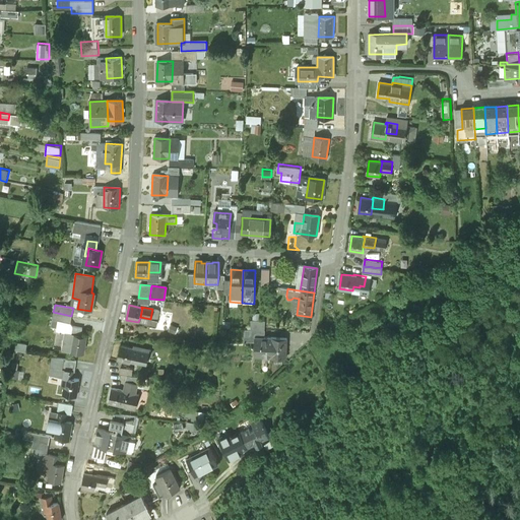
[(264,322),(251,321),(250,331),(264,331),(264,322)]
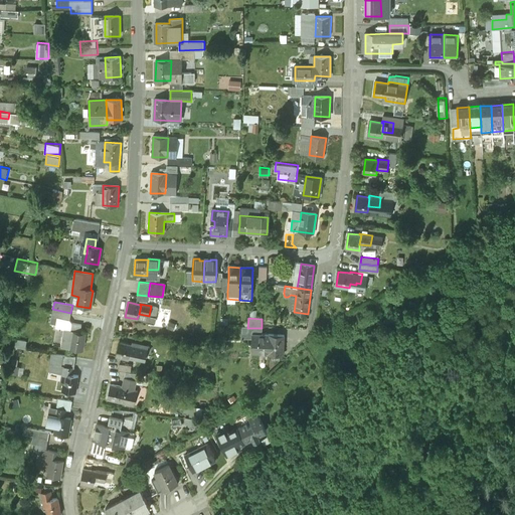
[(80,325),(71,324),(68,339),(71,339),(72,331),(79,333),(80,325)]
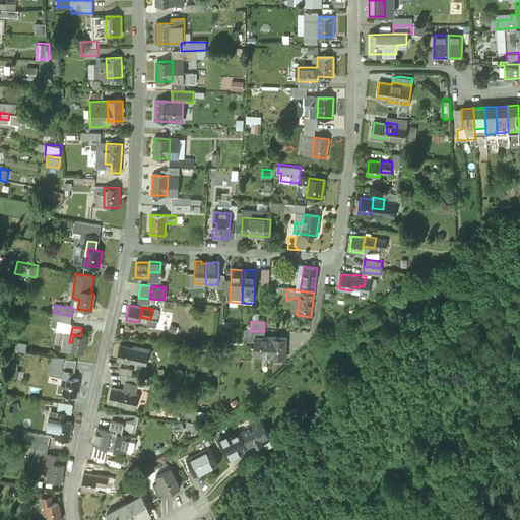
[(80,336),(73,334),(72,342),(70,351),(83,353),(86,337),(80,336)]
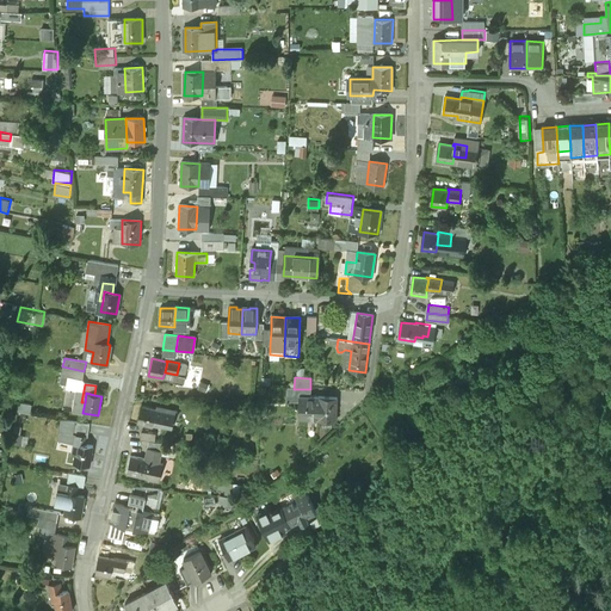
[(337,399),(318,397),(318,399),(318,406),(318,420),(337,421),(337,399)]
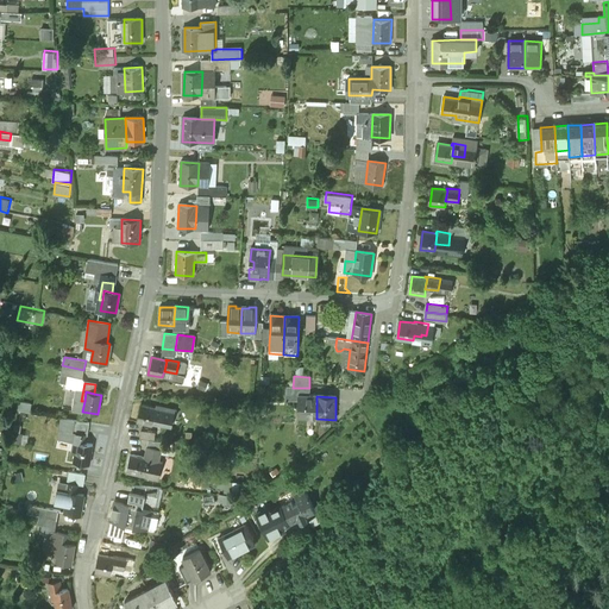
[(155,408),(140,405),(137,422),(152,426),(154,419),(156,408),(155,408)]
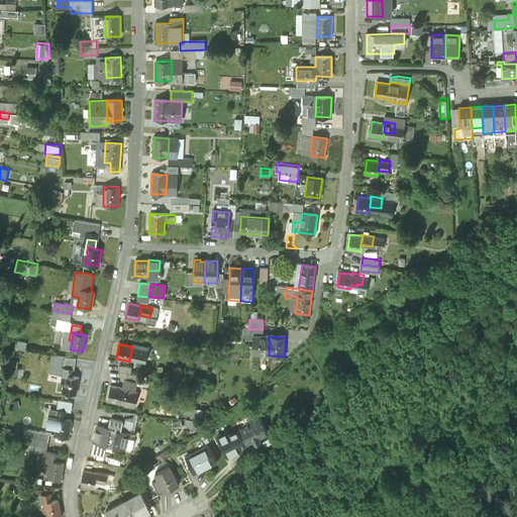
[(143,347),(132,344),(131,346),(132,346),(130,355),(140,357),(143,347)]
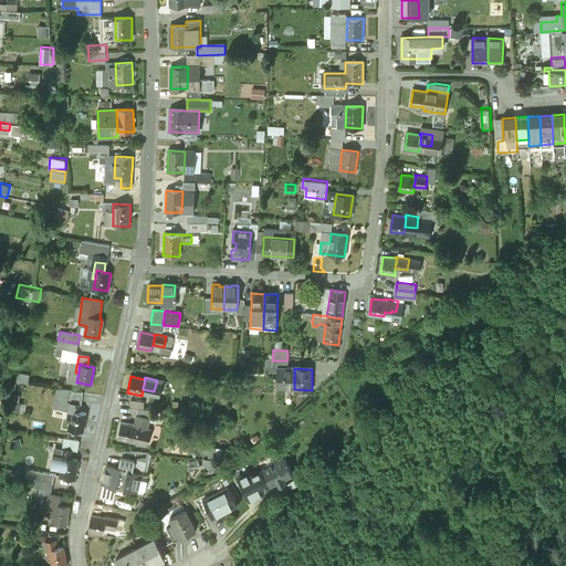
[(144,401),(130,399),(129,407),(137,408),(143,409),(144,401)]
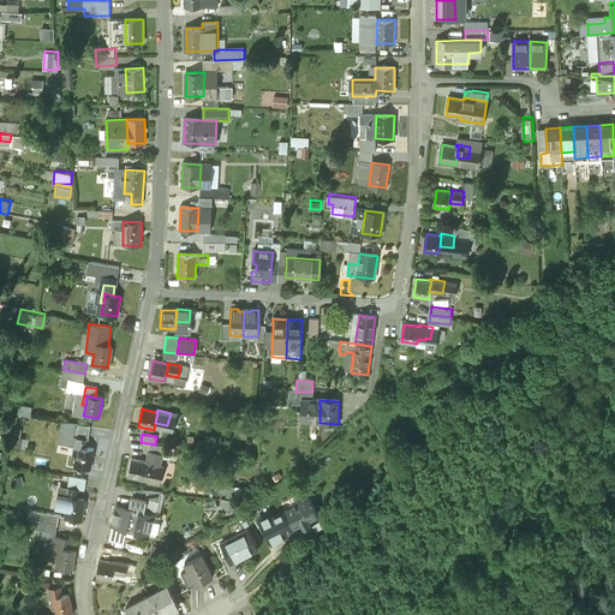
[(88,440),(76,437),(73,455),(76,455),(78,447),(87,448),(88,440)]
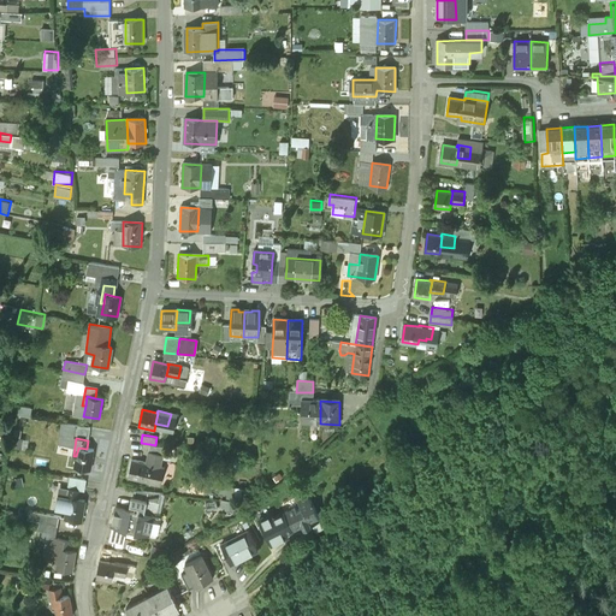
[(155,445),(149,444),(147,457),(161,461),(165,446),(155,445)]
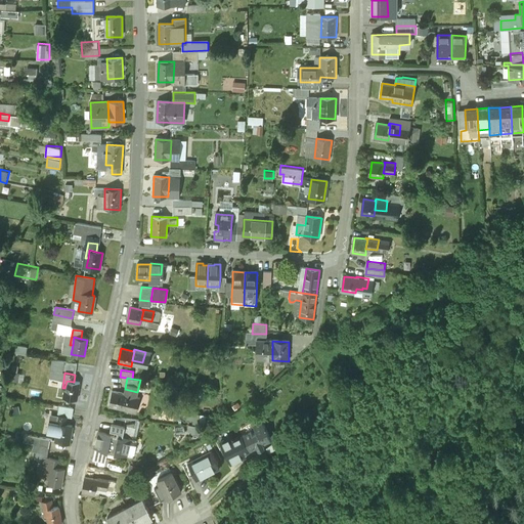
[(74,382),(67,381),(64,388),(63,397),(76,400),(79,383),(74,382)]
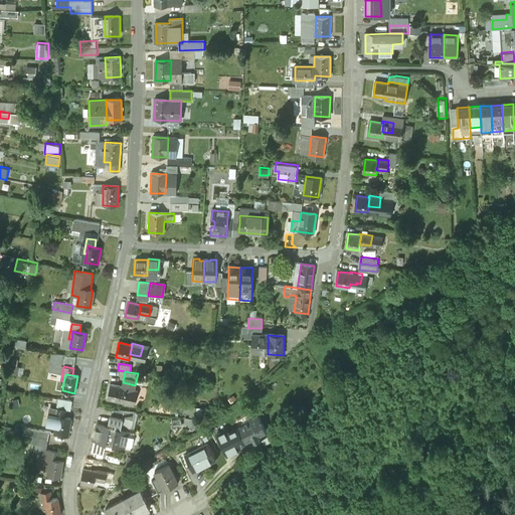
[(48,393),(50,378),(41,377),(39,392),(48,393)]
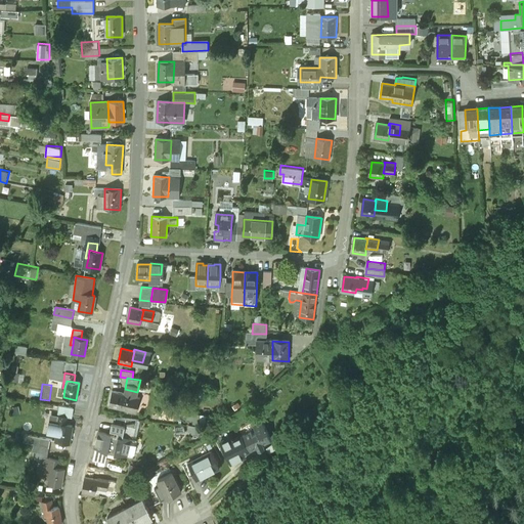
[(137,392),(125,389),(124,393),(112,390),(108,405),(136,412),(140,397),(136,396),(137,392)]
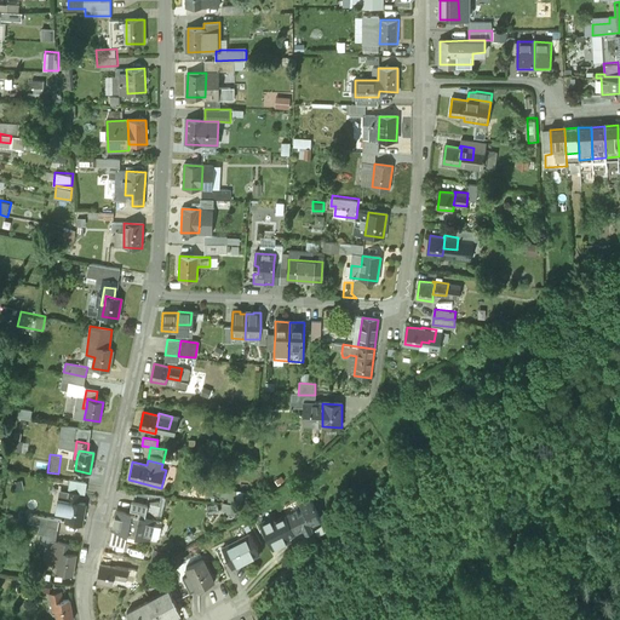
[(85,483),(69,480),(68,492),(79,494),(82,495),(85,483)]
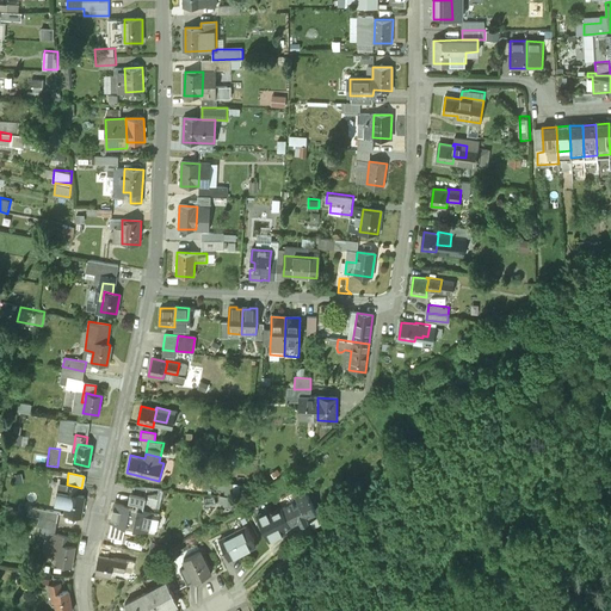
[(78,487),(67,485),(66,491),(57,488),(55,505),(66,506),(65,514),(80,517),(84,497),(76,495),(78,487)]
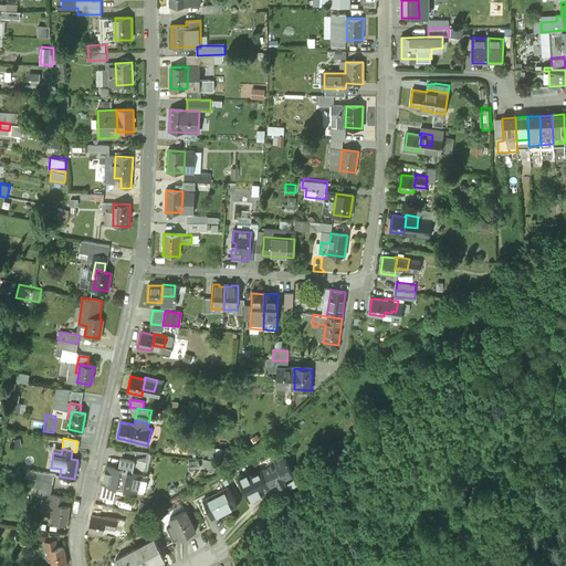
[(133,471),(147,473),(152,453),(124,449),(123,456),(135,458),(133,471)]
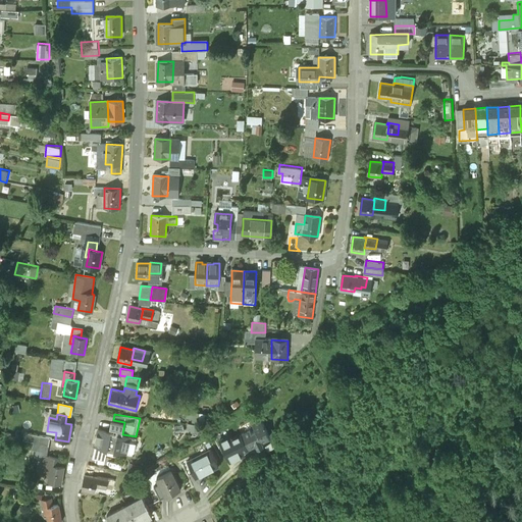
[(110,432),(98,429),(95,445),(107,448),(132,453),(136,436),(122,434),(124,422),(113,420),(111,419),(109,427),(114,428),(113,431),(110,431),(110,432)]
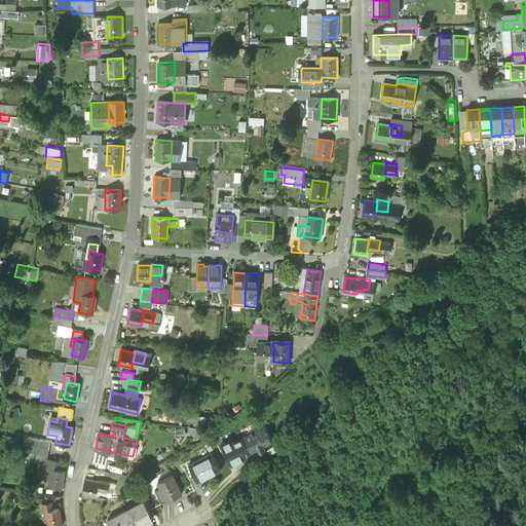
[(257,434),(253,436),(251,433),(243,437),(251,451),(258,447),(260,451),(265,448),(264,445),(271,440),(263,422),(254,426),(257,434)]
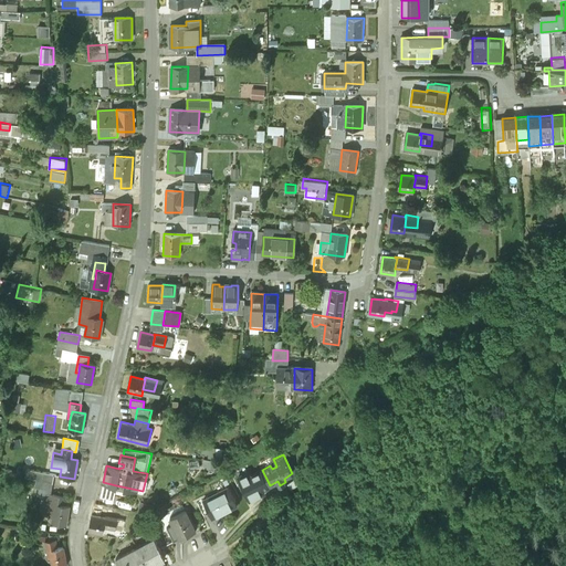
[(54,474),(27,469),(25,478),(52,483),(54,474)]
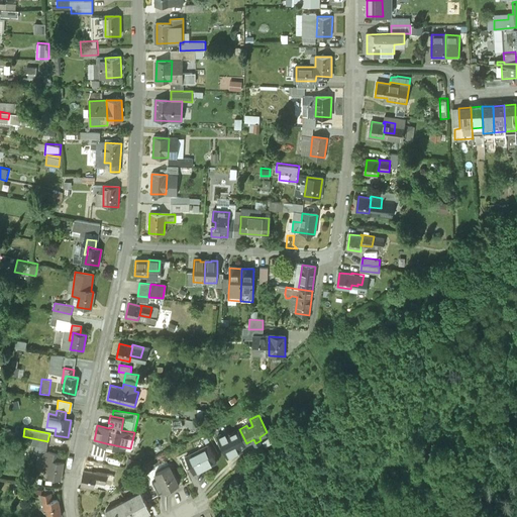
[(227,431),(217,435),(227,457),(241,450),(240,446),(246,443),(239,429),(229,434),(227,431)]
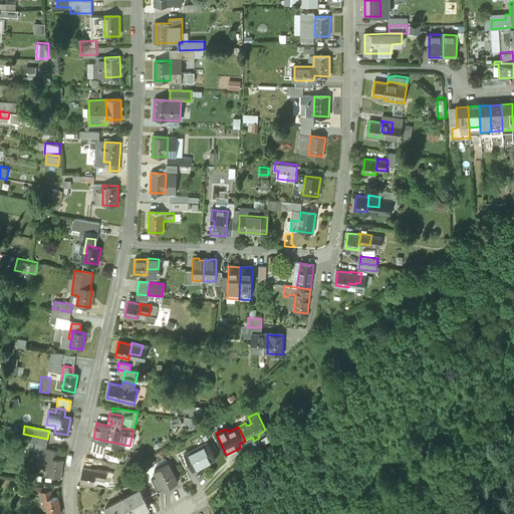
[(105,441),(93,438),(90,450),(103,453),(105,441)]
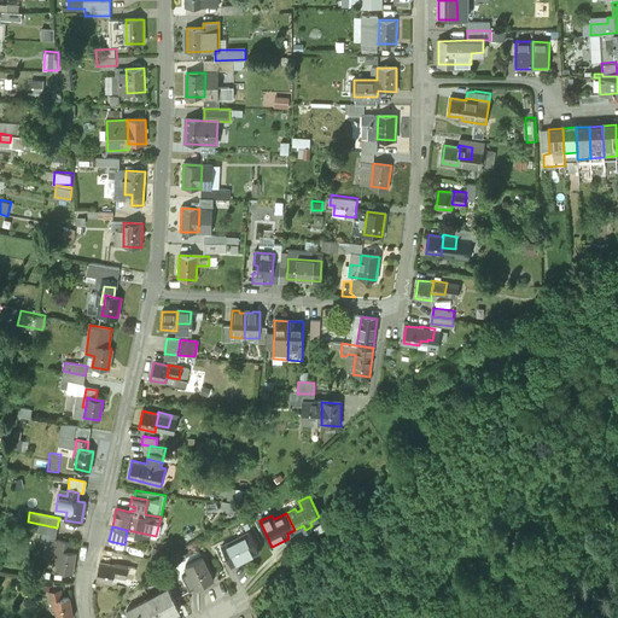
[(243,528),(233,532),(237,538),(222,546),(228,558),(232,565),(260,552),(249,532),(245,534),(243,528)]
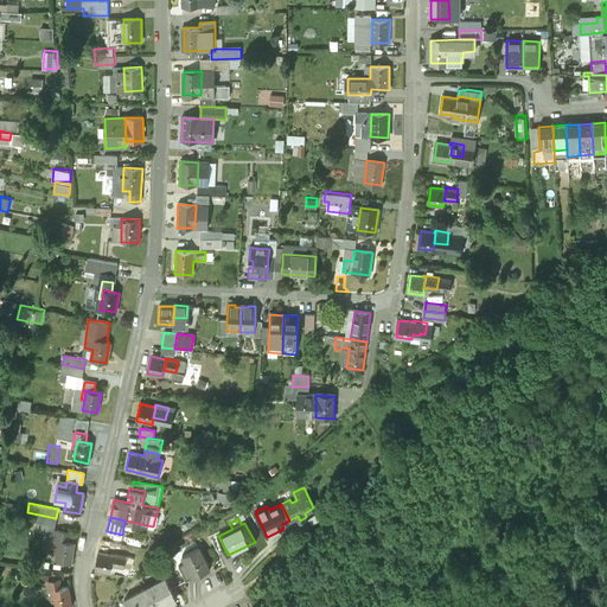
[(69,534),(58,531),(55,549),(57,549),(59,541),(68,542),(69,534)]
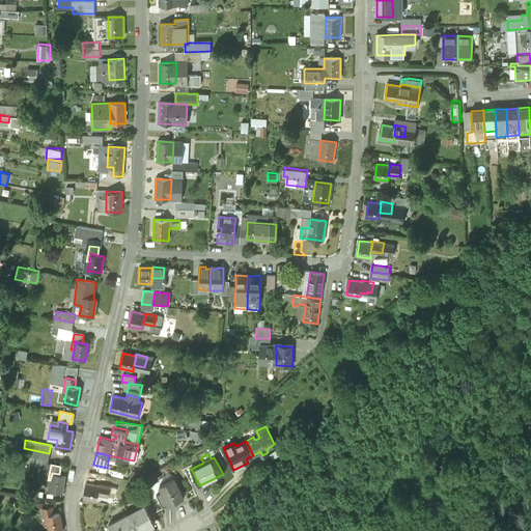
[(196,479),(191,469),(186,472),(191,482),(196,479)]
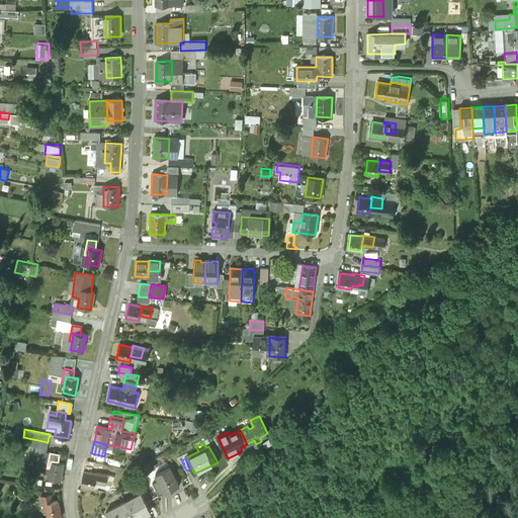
[(58,462),(51,461),(49,468),(48,478),(61,480),(64,463),(58,462)]
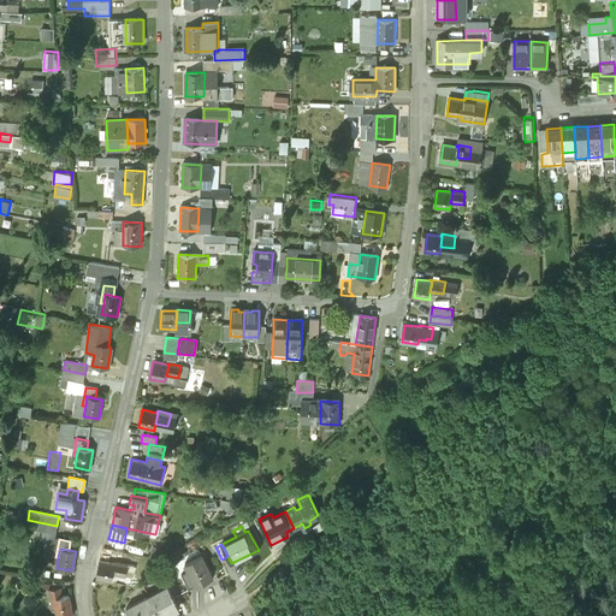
[(202,556),(187,563),(190,572),(196,584),(196,585),(212,576),(202,556)]
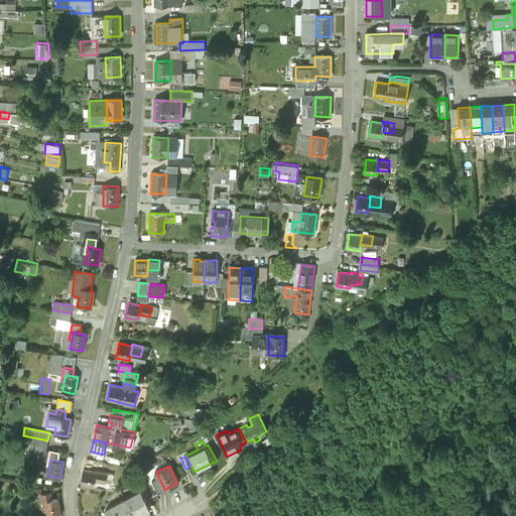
[(96,472),(83,470),(81,485),(93,487),(94,481),(96,472)]
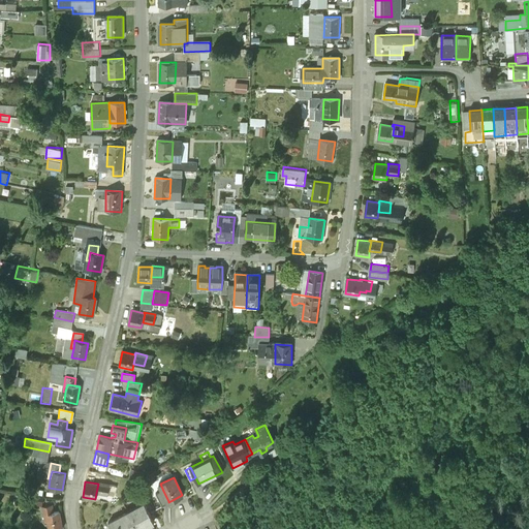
[(110,485),(98,483),(98,484),(96,493),(107,495),(110,485)]
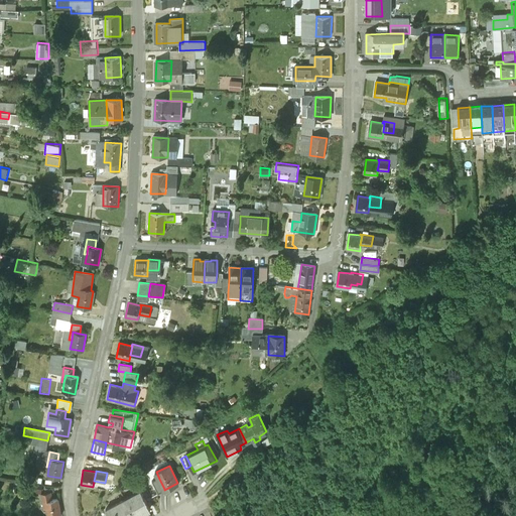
[(159,479),(153,482),(158,492),(164,489),(159,479)]
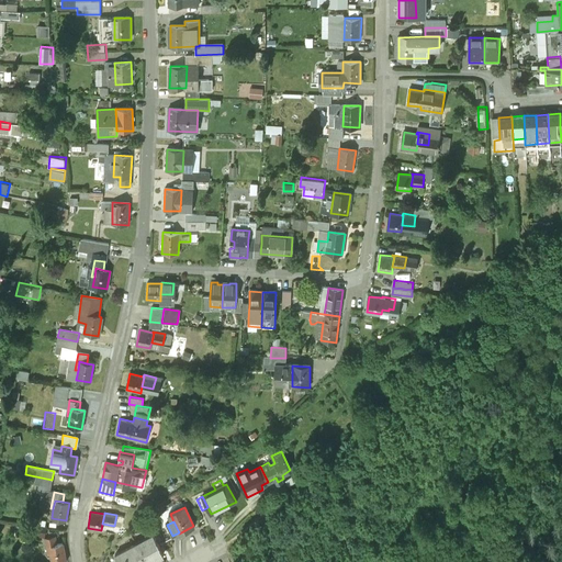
[(56,535),(45,537),(48,553),(51,553),(49,544),(57,543),(56,535)]
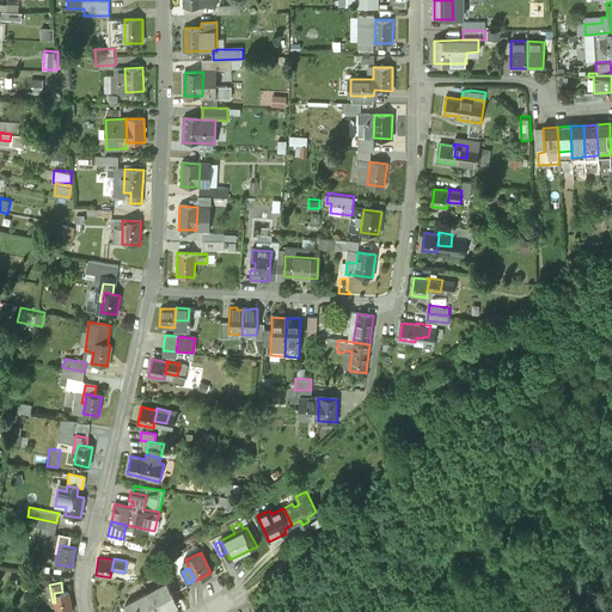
[(167,582),(148,592),(158,611),(160,611),(178,603),(167,582)]
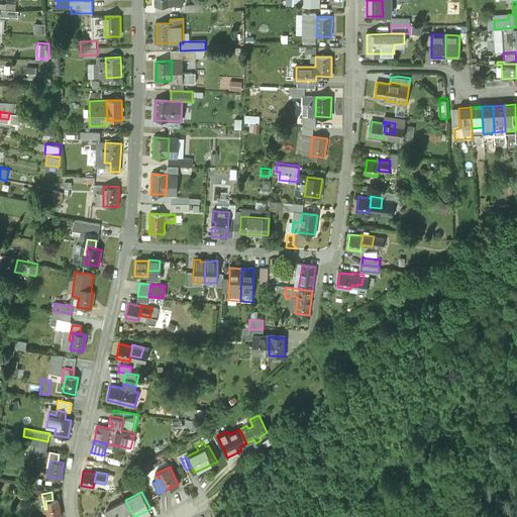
[(53,500),(45,501),(46,509),(47,516),(50,516),(62,515),(59,499),(53,500)]
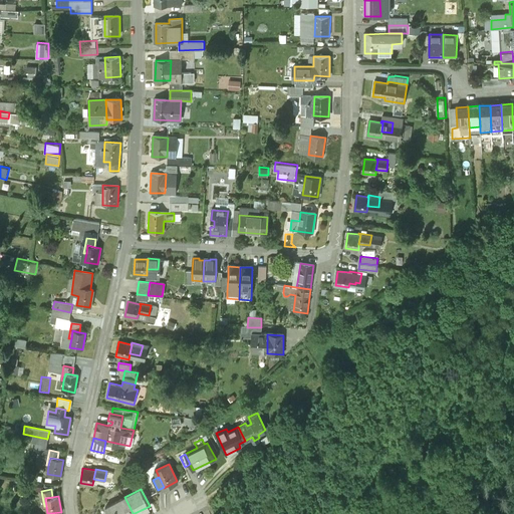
[(133,513),(124,497),(105,507),(109,513),(133,513)]
